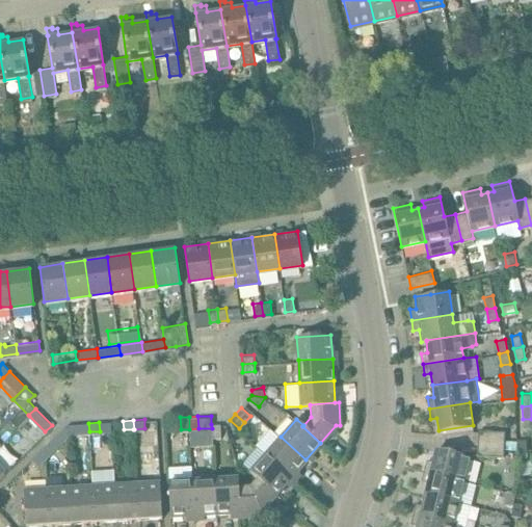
[(68,433),(89,431),(88,423),(65,424),(67,435),(68,433)]
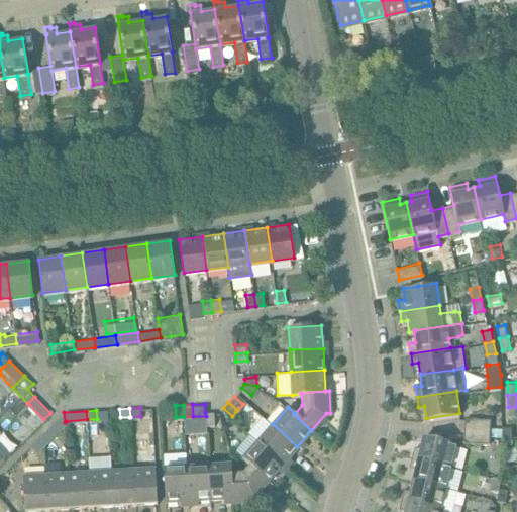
[(214,411),(205,412),(206,416),(206,424),(215,423),(214,411)]
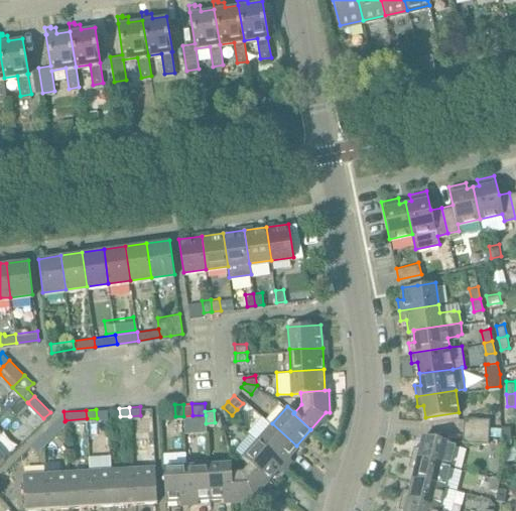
[(61,411),(36,435),(43,442),(65,421),(63,411),(61,411)]
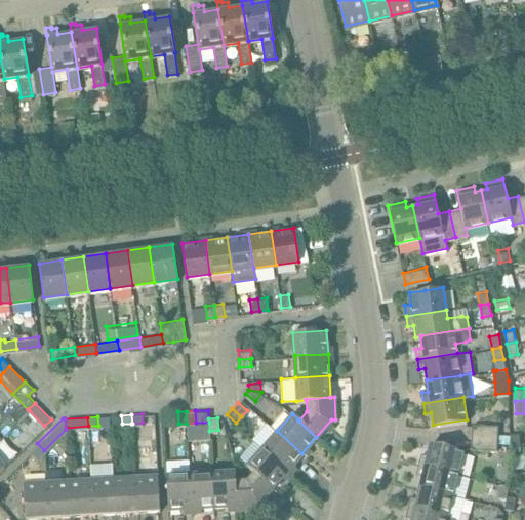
[(471,423),(471,435),(497,437),(497,425),(471,423)]
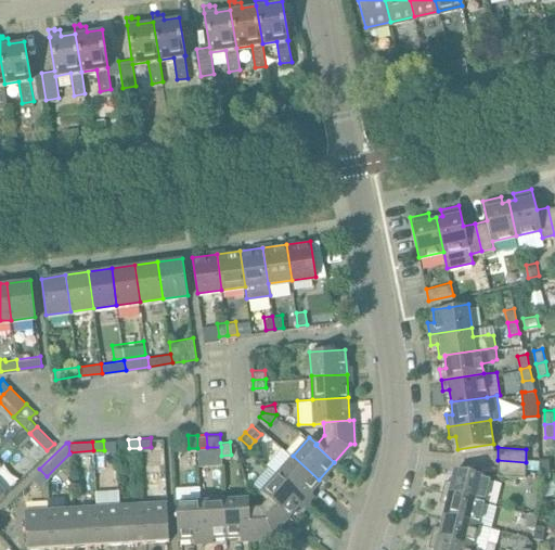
[(293,456),(278,473),(304,497),(319,480),(293,456)]
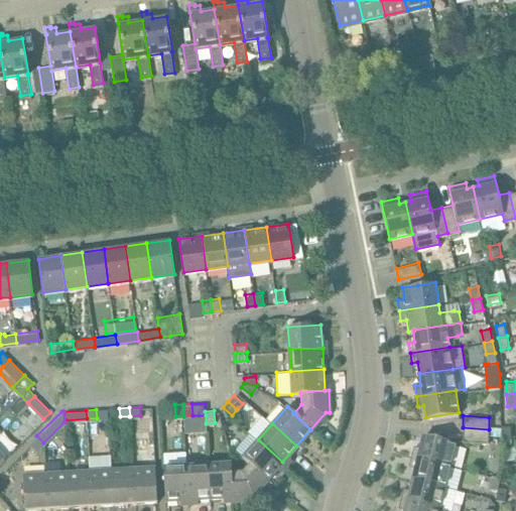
[(501,424),(502,429),(502,437),(511,437),(510,424),(501,424)]
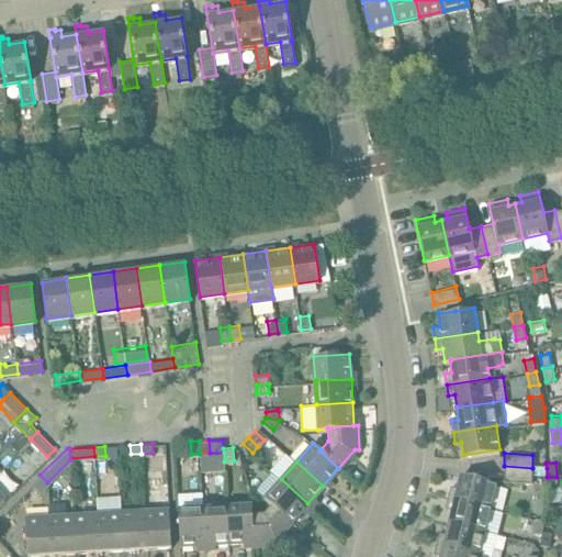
[(532,468),(504,466),(503,479),(531,481),(532,468)]
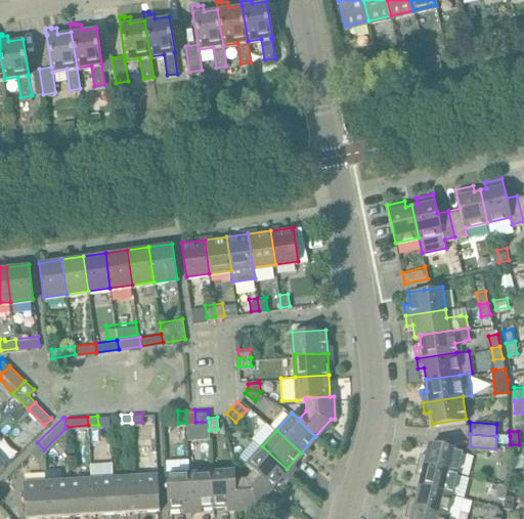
[(0,436),(0,469),(4,465),(16,452),(0,436)]
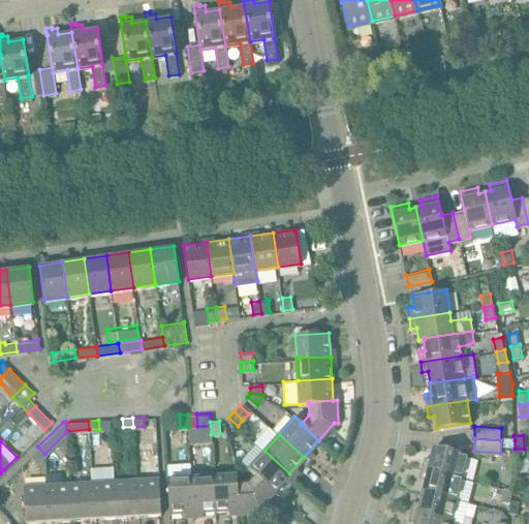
[(422,466),(461,475),(467,454),(433,444),(430,457),(425,456),(422,466)]
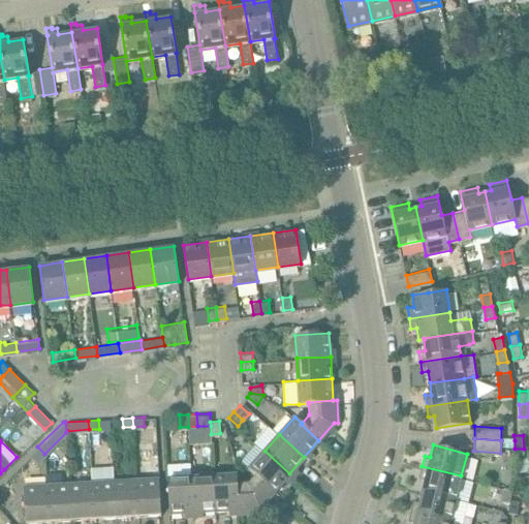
[(37,447),(30,455),(36,461),(44,454),(37,447)]
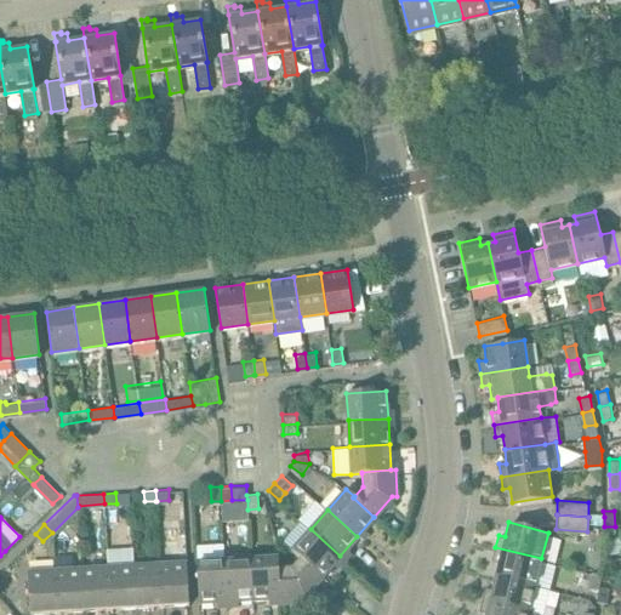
[(311,529),(292,550),(301,557),(301,556),(323,575),(340,556),(311,529)]
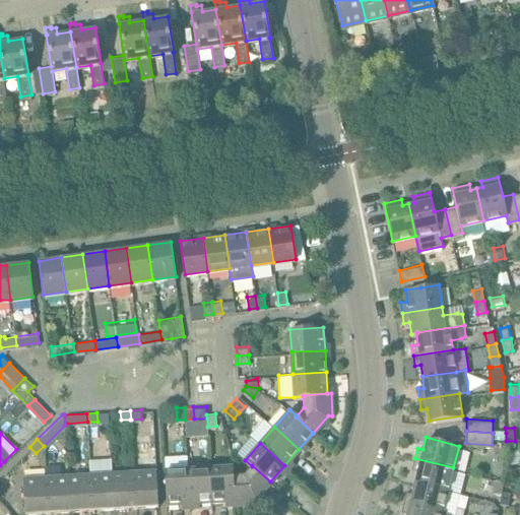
[(516,447),(507,449),(510,462),(519,460),(516,447)]
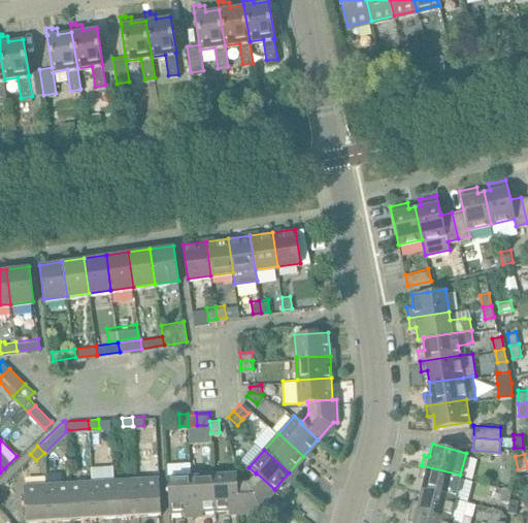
[(424,477),(422,488),(455,496),(460,475),(421,465),(419,476),(424,477)]
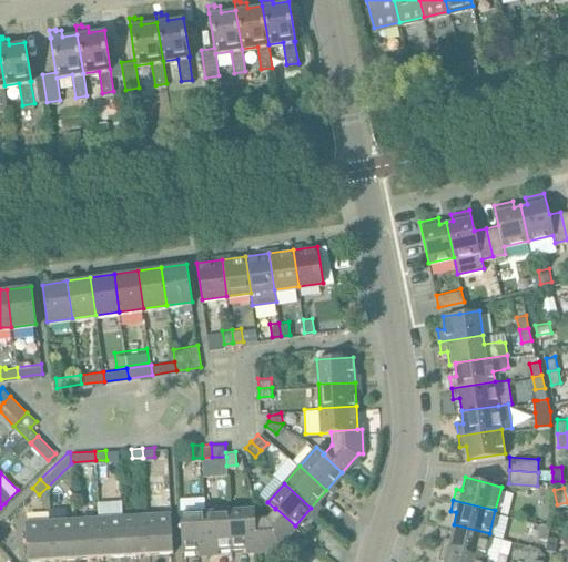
[(254,508),(229,510),(231,547),(255,545),(254,519),(255,519),(254,508)]
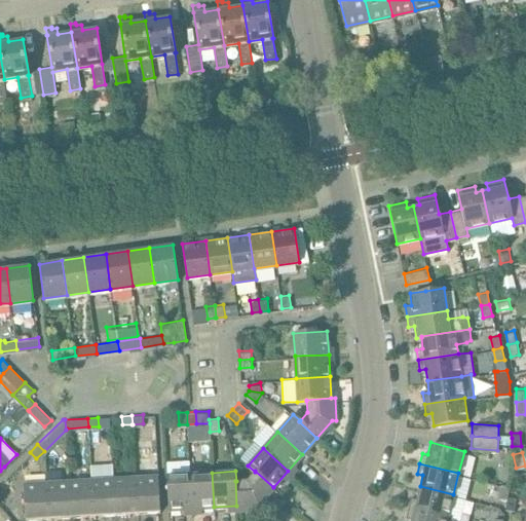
[(236,481),(235,481),(236,506),(236,509),(259,508),(258,504),(273,487),(255,471),(255,472),(247,480),(236,481)]
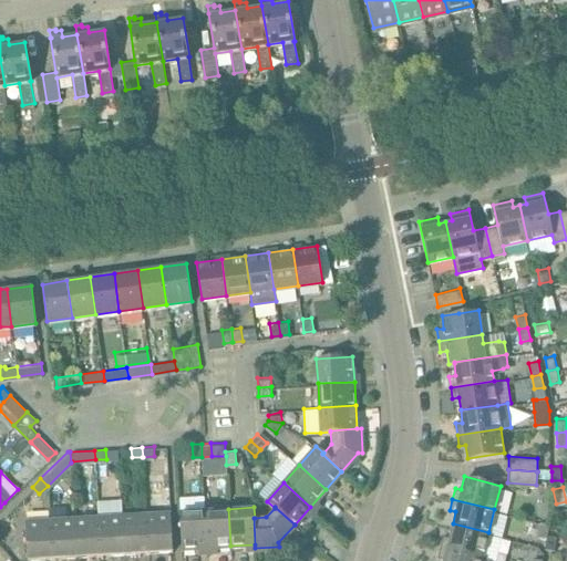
[(228,509),(205,510),(207,547),(230,546),(228,509)]
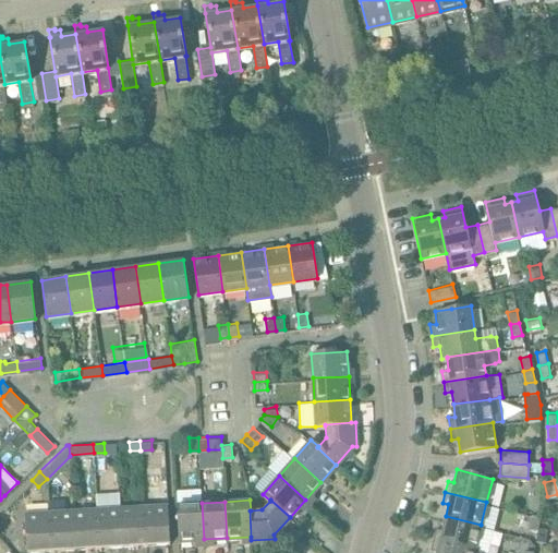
[(202,503),(177,504),(179,541),(204,539),(202,503)]
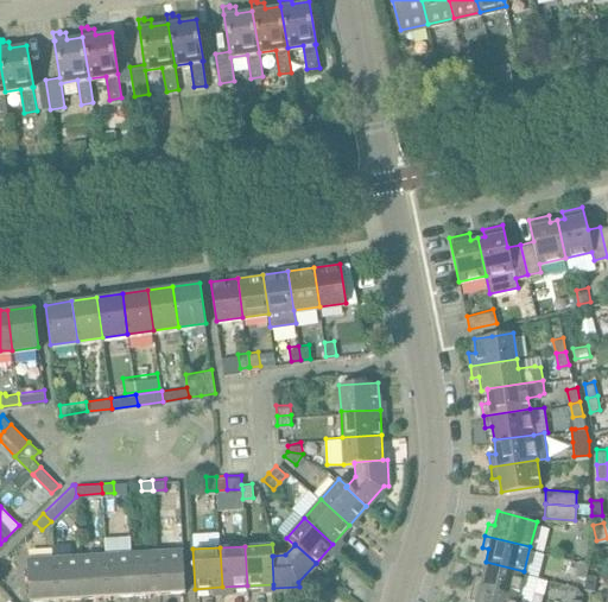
[(156,550),(158,590),(185,589),(183,549),(156,550)]
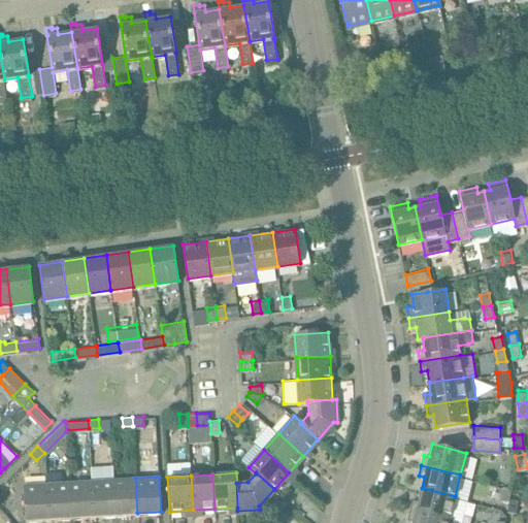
[(113,479),(116,515),(137,513),(135,478),(113,479)]
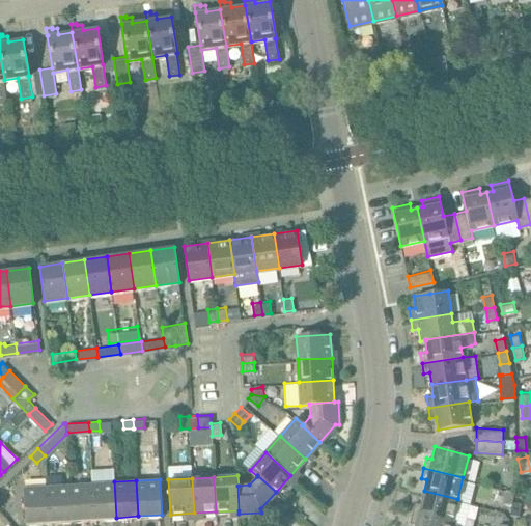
[(91,483),(93,519),(116,518),(114,481),(91,483)]
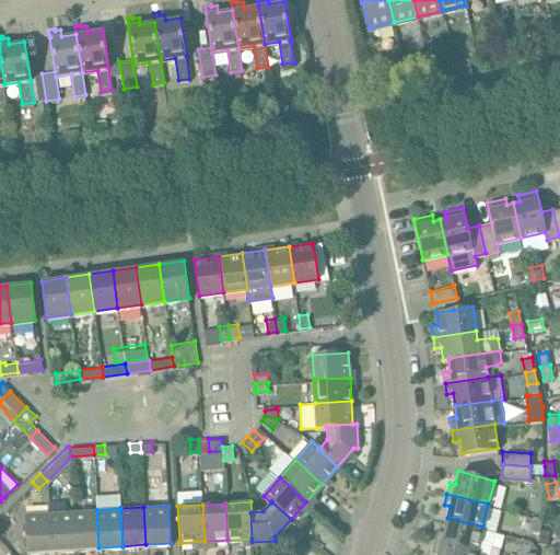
[(98,547),(96,510),(73,511),(76,548),(98,547)]
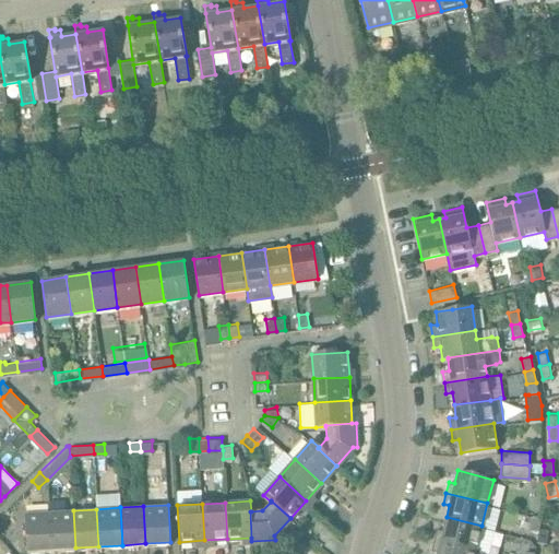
[(75,547),(73,510),(49,511),(51,550),(75,547)]
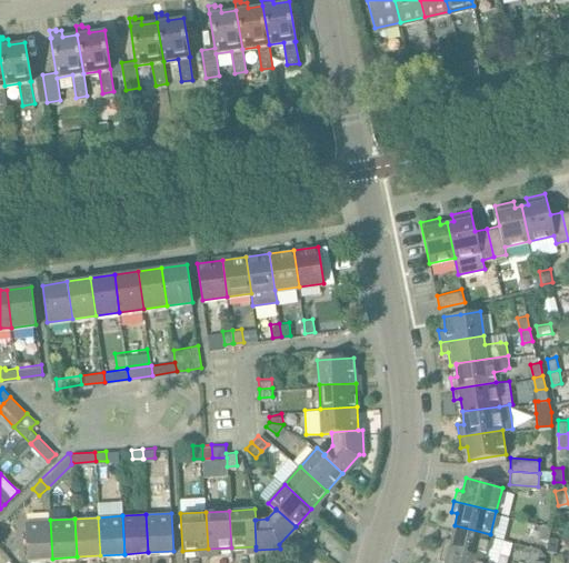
[(52,559),(50,520),(26,521),(28,560),(52,559)]
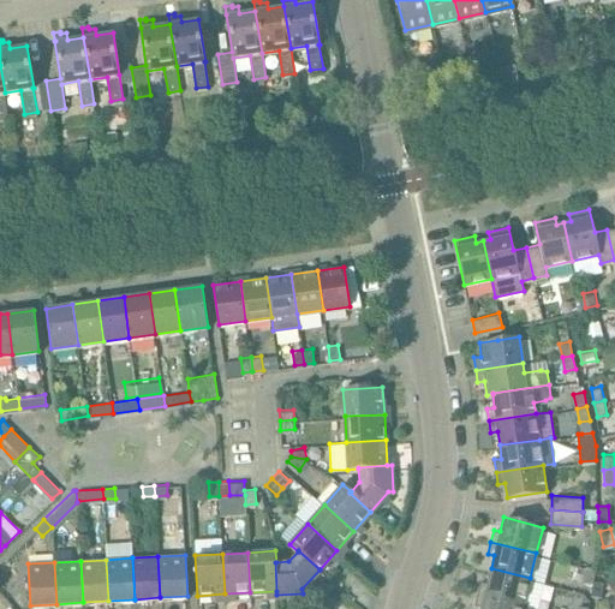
[(592,581),(593,579),(595,568),(585,566),(583,580),(592,581)]
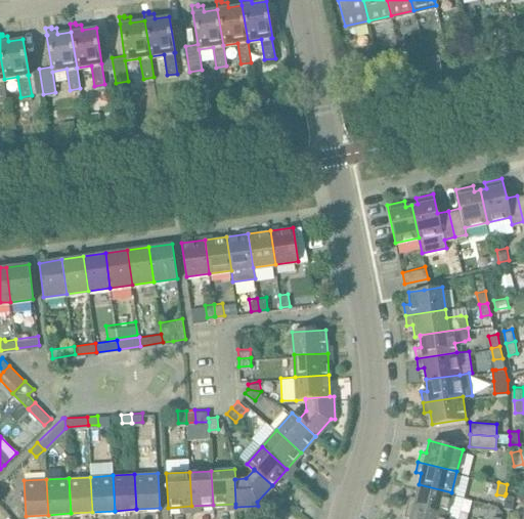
[(451,492),(419,484),(416,495),(409,494),(407,504),(446,514),(451,492)]
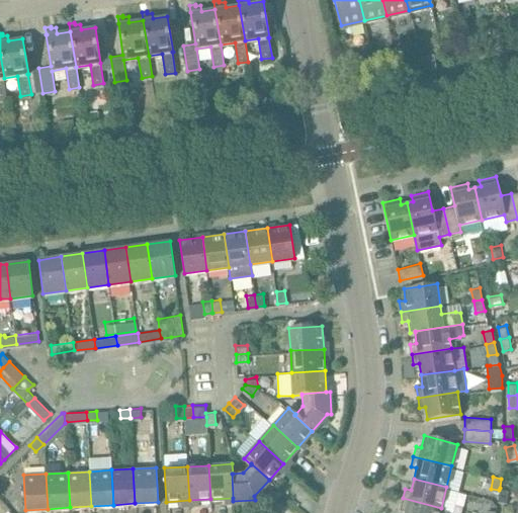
[(498,500),(504,501),(506,501),(509,489),(500,488),(499,490),(498,500)]
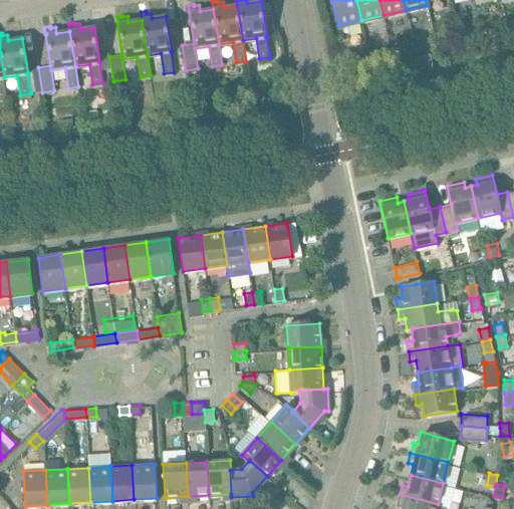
[(444,508),(446,506),(438,504),(400,494),(397,504),(403,506),(402,508),(444,508)]
